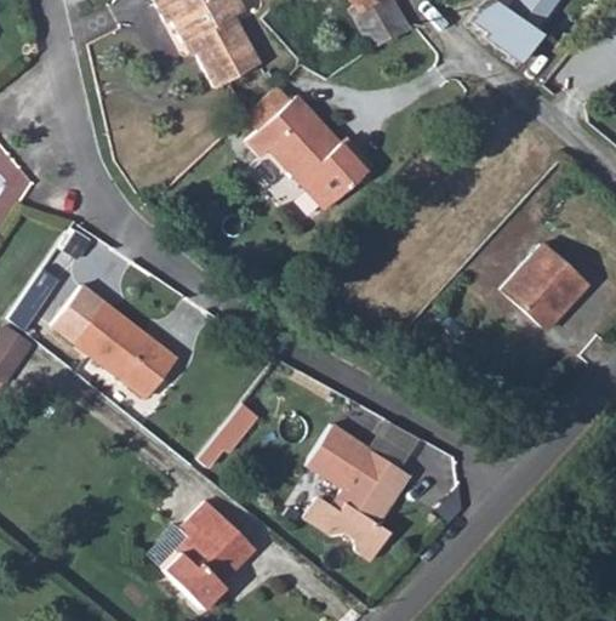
[(155,0),(167,23),(174,21),(186,44),(192,40),(216,89),(262,63),(237,15),(247,10),(241,0),(155,0)]
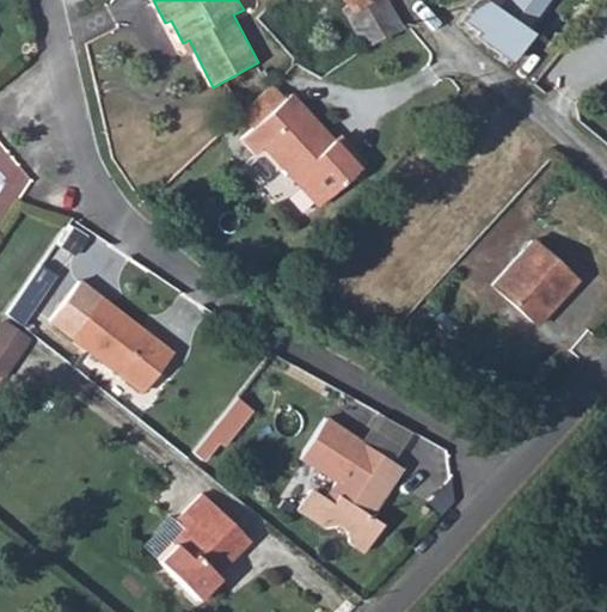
[(348,0),(351,4),(347,10),(368,49),(409,28),(408,25),(405,26),(388,0),(348,0)]
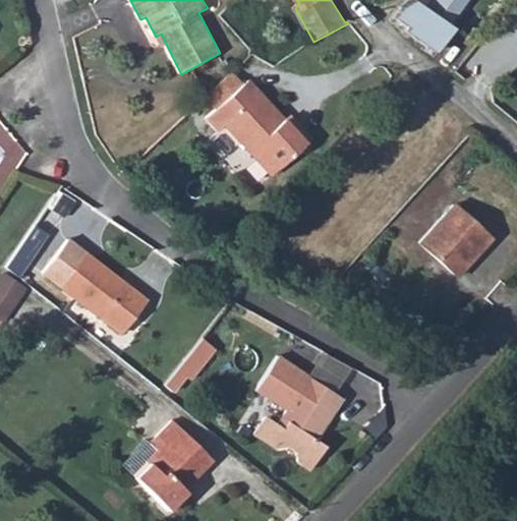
[(411,26),(408,32),(438,53),(455,29),(451,26),(469,0),(431,0),(425,7),(416,0),(412,0),(400,18),(411,26)]
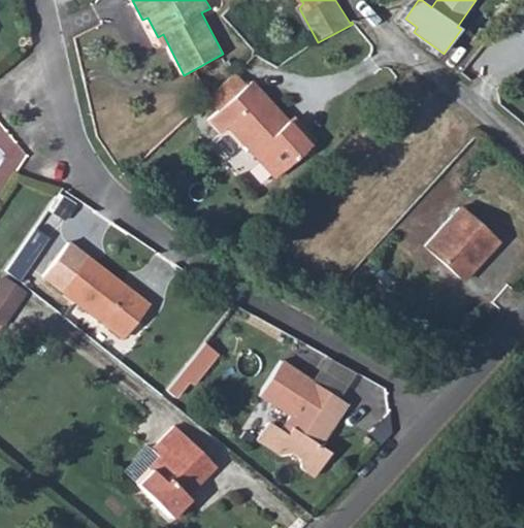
[(221,111),(249,86),(237,73),(209,99),(221,111)]
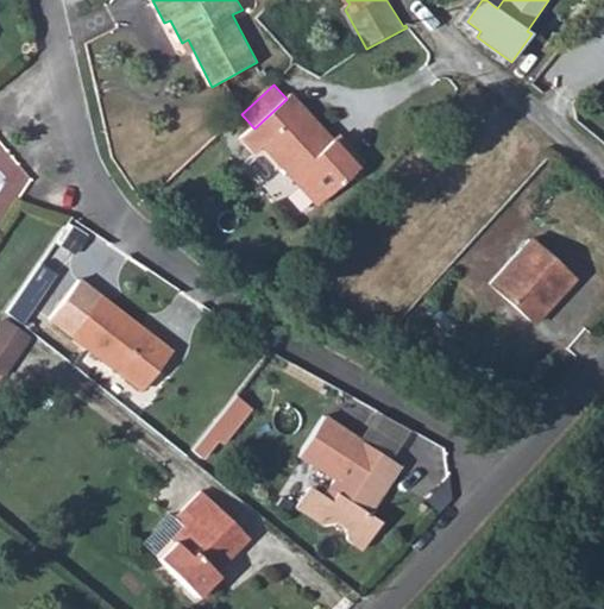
[(255,129),(245,138),(258,154),(265,146),(320,205),(366,163),(346,142),(341,148),(291,94),(287,99),(255,129)]
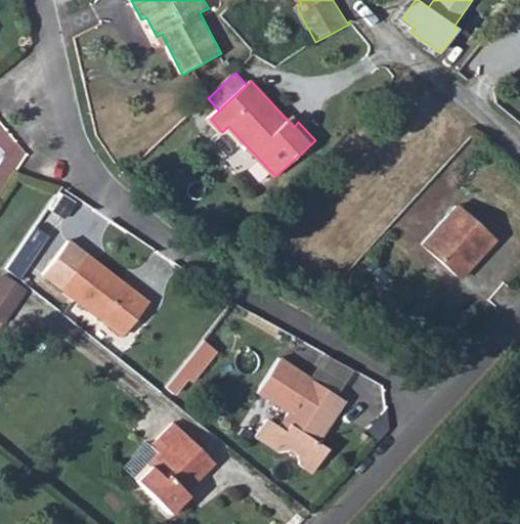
[(496,241),(459,206),(425,245),(463,278),(496,241)]
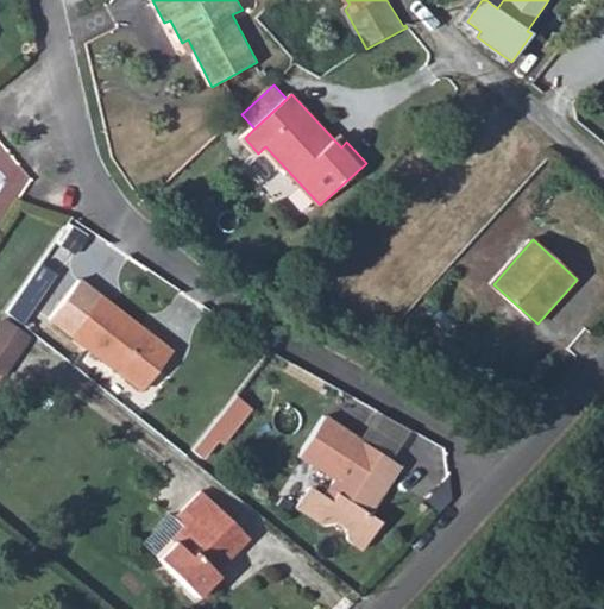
[(175,352),(85,281),(54,321),(144,391),(175,352)]
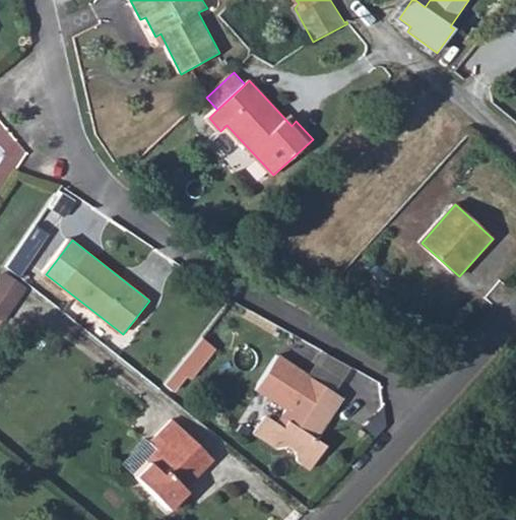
[(0,328),(27,288),(7,273),(0,283),(0,328)]
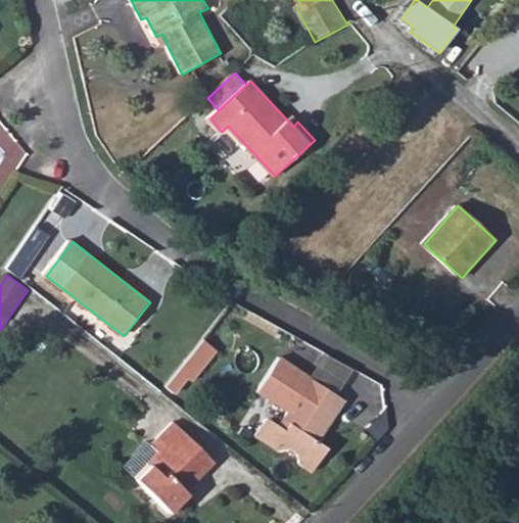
[(219,350),(205,340),(192,355),(168,387),(176,393),(189,377),(194,381),(219,350)]
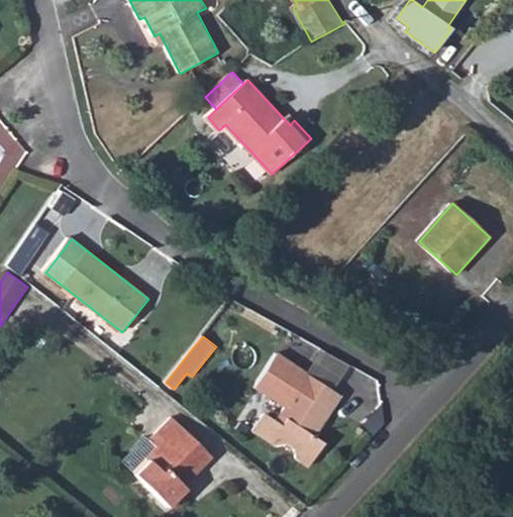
[(282,402),(288,406),(278,421),(265,413),(254,430),(277,445),(288,444),(296,449),(299,459),(311,468),(326,443),(316,436),(342,396),(278,353),(255,387),(281,403),(282,402)]
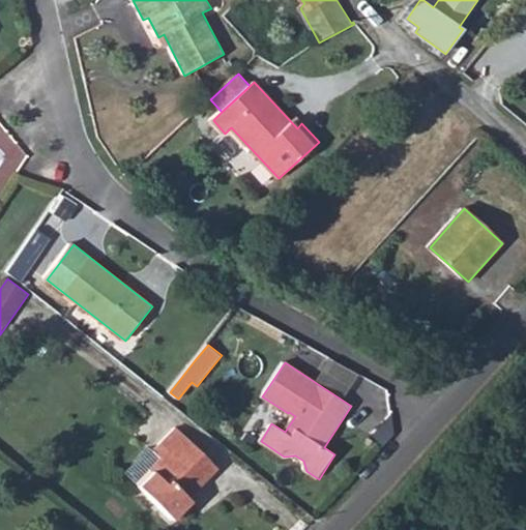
[(150,470),(153,473),(140,487),(174,521),(193,502),(186,495),(191,491),(195,494),(218,470),(178,429),(154,452),(162,460),(150,470)]
